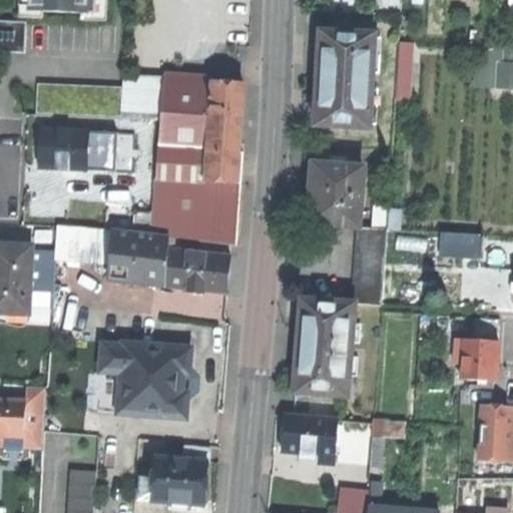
[(43,18),(44,12),(35,11),(30,11),(30,0),(20,0),(19,17),(43,18)]
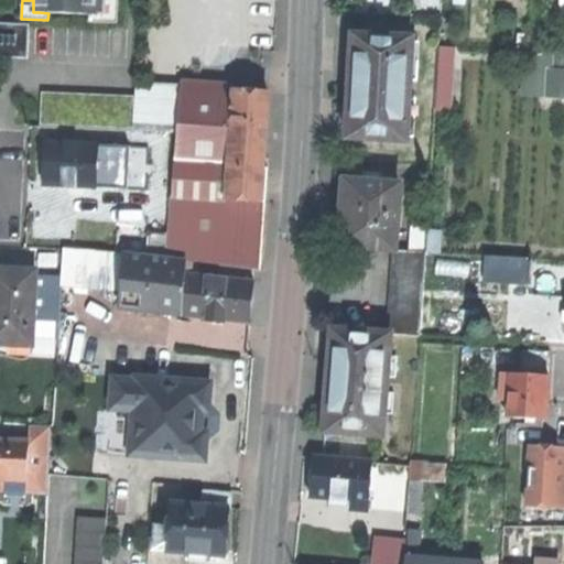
[(49,13),(83,14),(84,10),(101,11),(101,0),(39,0),(39,12),(49,13)]
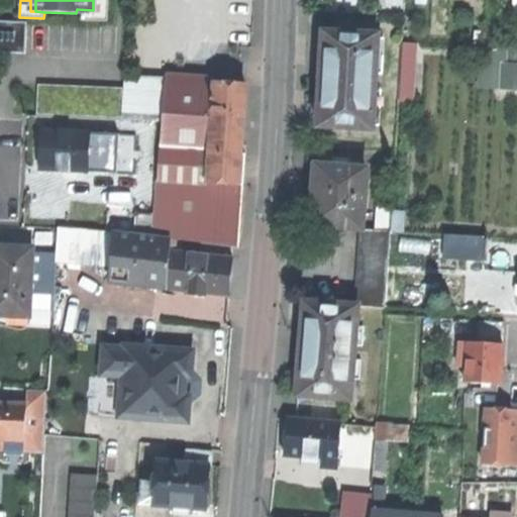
[(93,0),(93,10),(77,9),(76,13),(82,14),(97,14),(97,0),(93,0)]
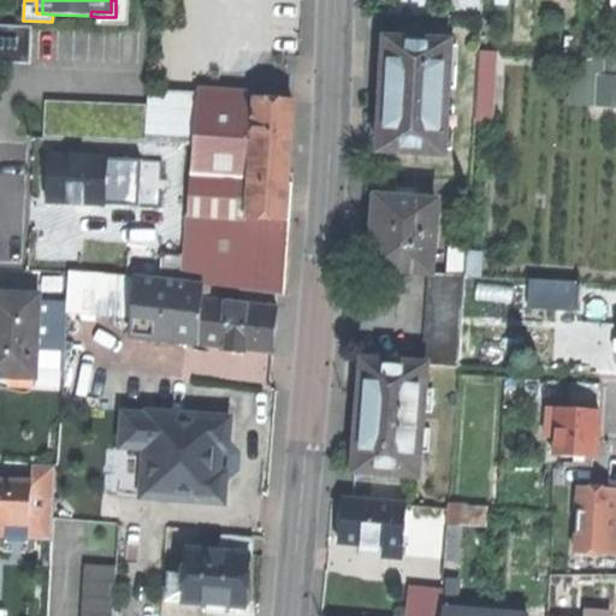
[(129,0),(116,0),(116,17),(98,17),(98,24),(129,25),(129,0)]
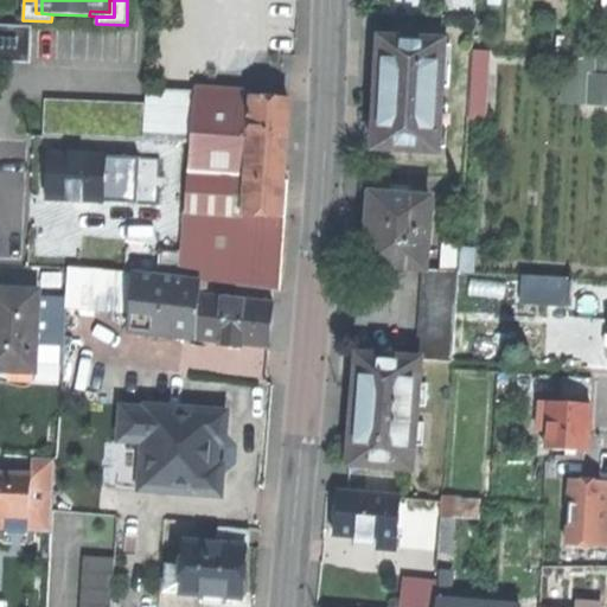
[(0,62),(31,63),(32,27),(23,27),(0,25),(0,62)]
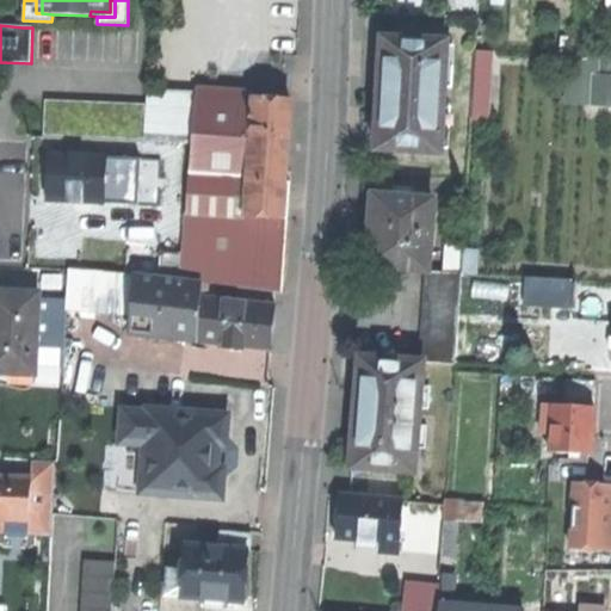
[(594,57),(610,57),(610,35),(596,34),(594,57)]
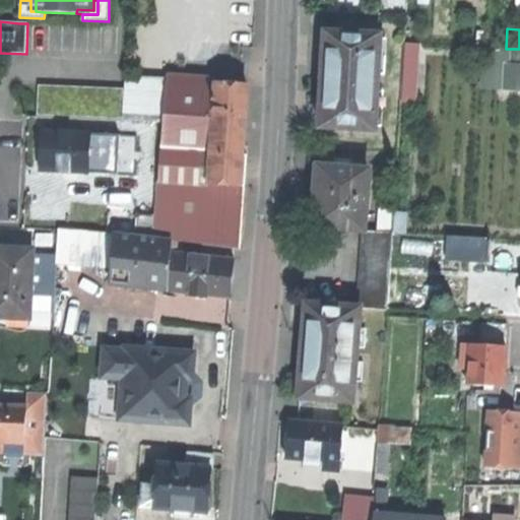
[(382,34),(327,30),(326,52),(331,52),(330,79),(328,106),(324,105),(323,125),(377,128),(382,34)]
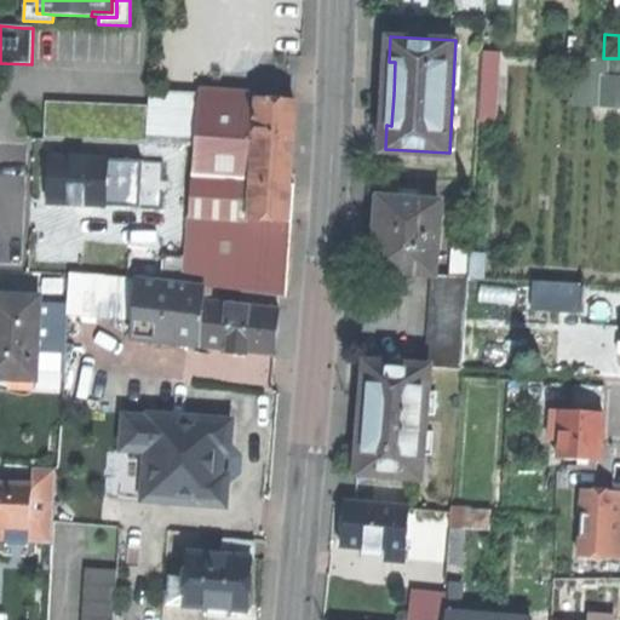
[(481,118),(500,119),(507,51),(488,49),(481,118)]
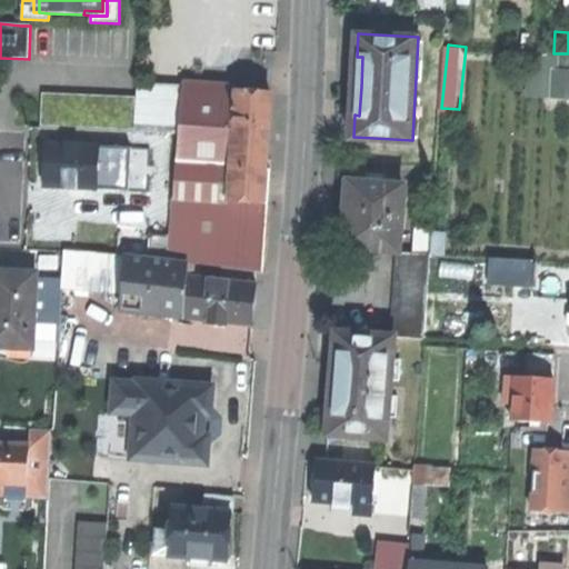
[(568,56),(531,57),(531,99),(568,98),(568,56)]
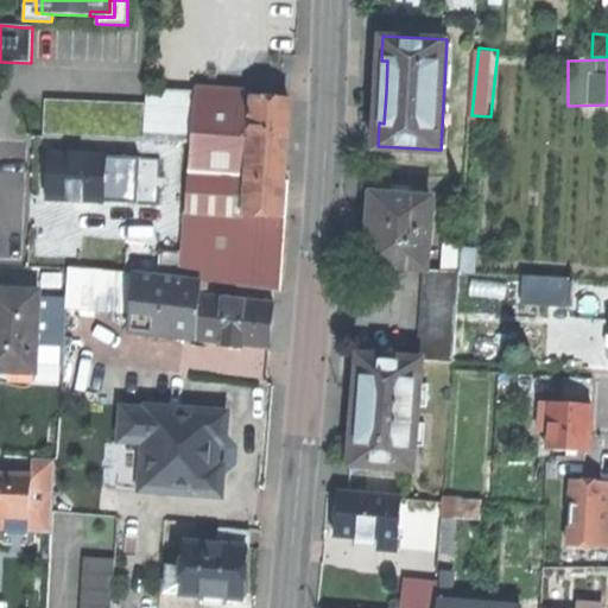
[(144,140),(191,145),(195,94),(147,89),(146,107),(144,140)]
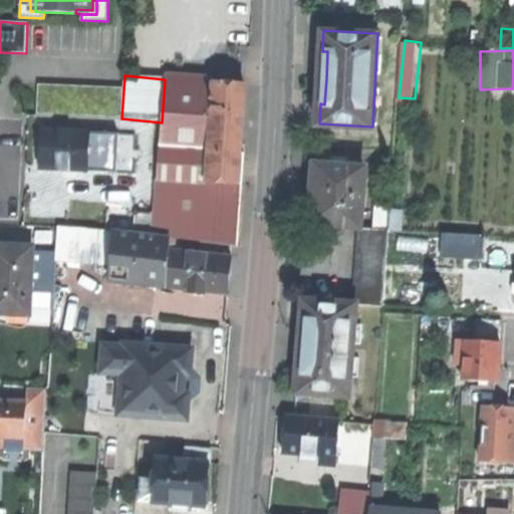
[(213,83),(165,79),(162,122),(154,213),(152,235),(170,237),(236,242),(243,155),(237,155),(240,120),(243,85),(213,83)]
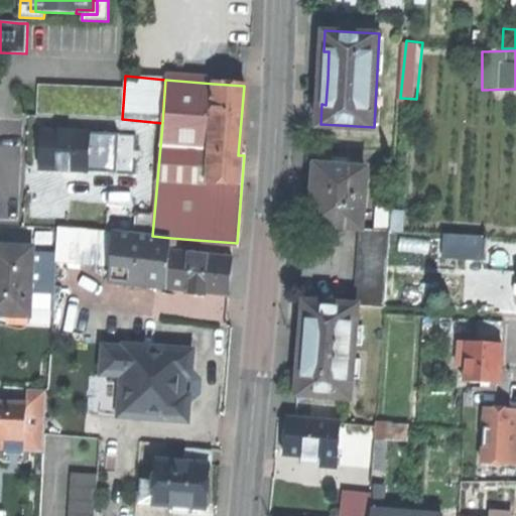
[(36,112),(122,119),(124,91),(38,84),(36,112)]
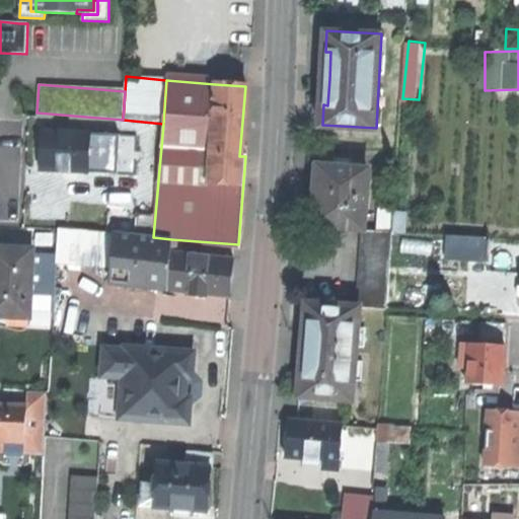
[(119,140),(88,138),(89,135),(43,133),(42,147),(41,169),(117,174),(119,140)]
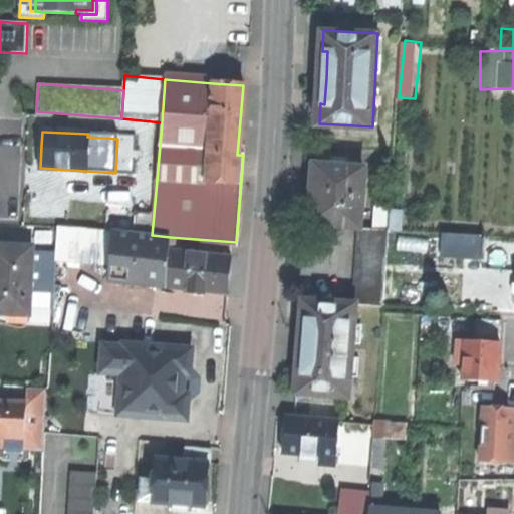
[(333,166),(314,165),(312,191),(315,191),(314,202),(312,223),(360,227),(361,226),(365,168),(347,167),(348,160),(335,159),(335,162),(333,162),(333,166)]
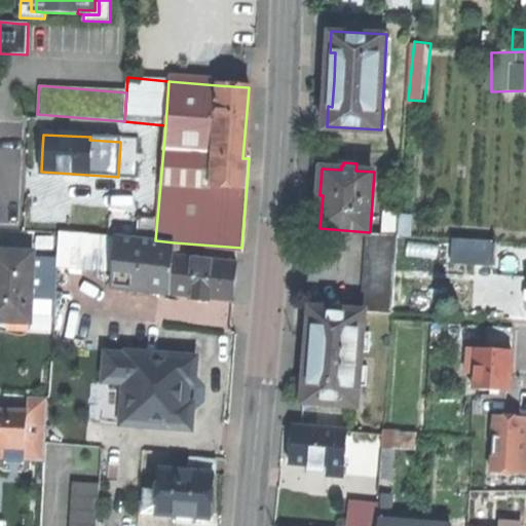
[(138,239),(155,240),(157,218),(139,216),(138,239)]
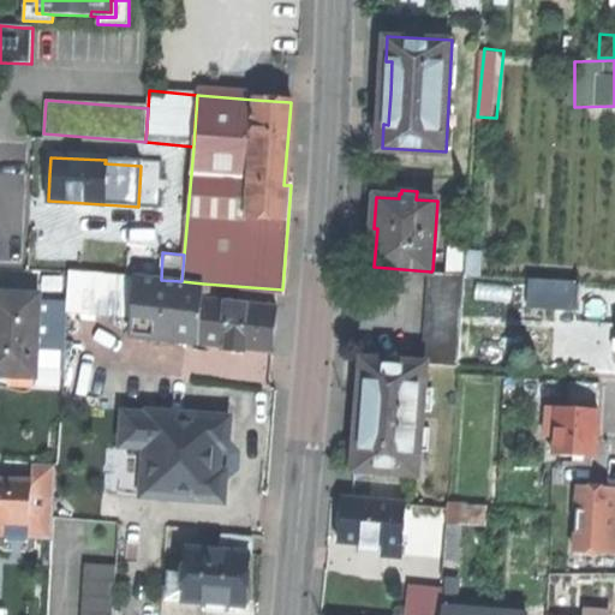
[(467,274),(433,270),(431,272),(425,364),(461,366),(467,274)]
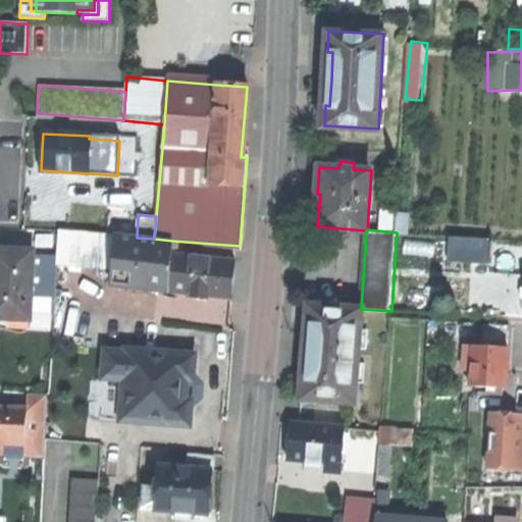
[(56,263),(112,268),(115,236),(59,230),(56,263)]
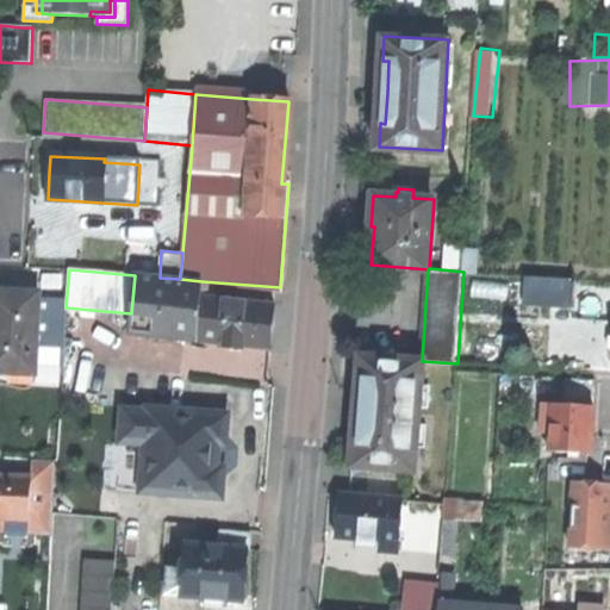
[(197,341),(200,298),(201,281),(180,279),(160,278),(135,275),(131,313),(129,335),(197,341)]
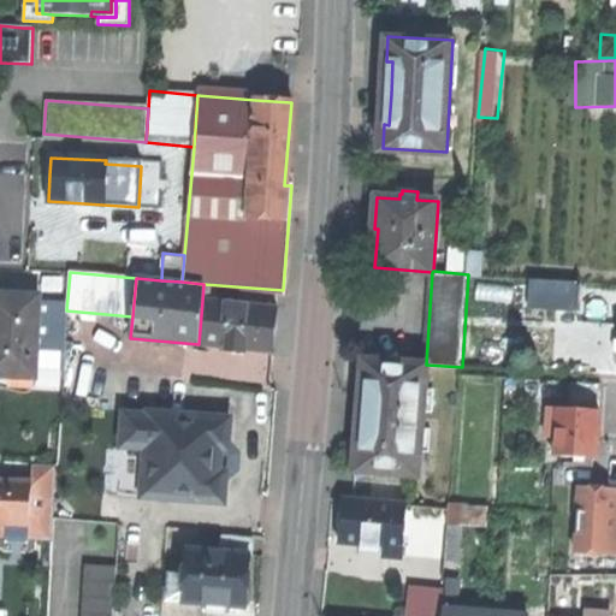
[(531,307),(578,309),(580,282),(532,278),(531,307)]
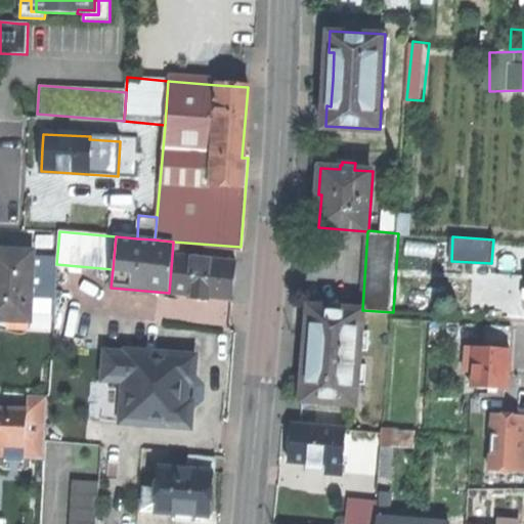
[(0,319),(30,321),(34,252),(0,250),(0,319)]
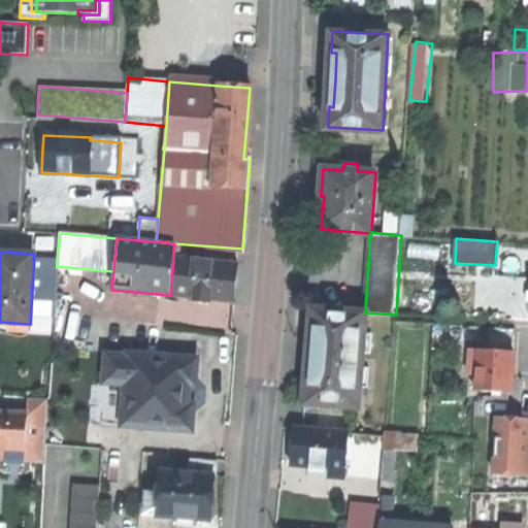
[(173,258),(170,295),(232,301),(234,281),(235,263),(173,258)]
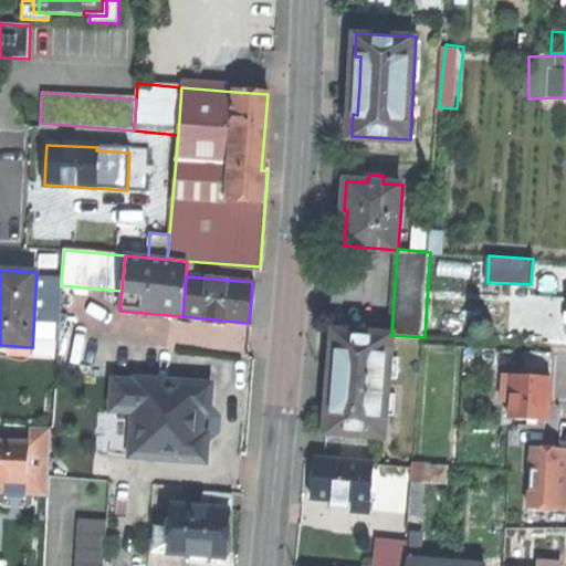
[(390,358),(391,335),(334,329),(333,354),(338,354),(336,379),(334,410),(327,409),(326,430),(384,435),(385,413),(392,415),(395,395),(387,394),(388,377),(397,378),(398,358),(390,358)]
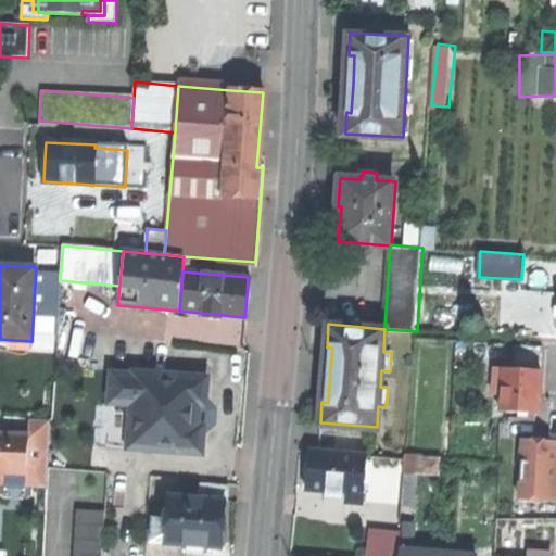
[(544,370),(505,368),(505,373),(496,373),(495,386),(505,386),(503,411),(541,413),(543,384),(544,370)]
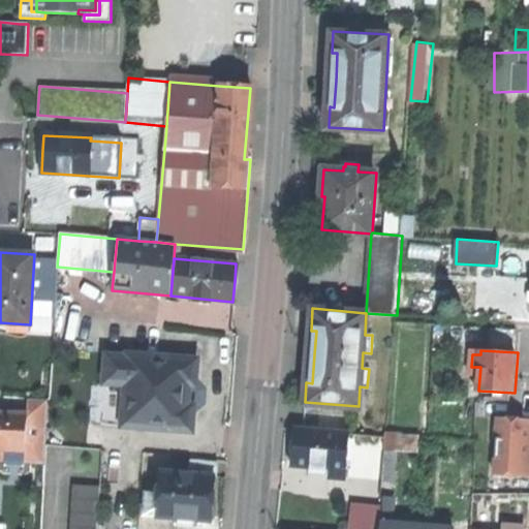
[(106,355),(104,383),(125,385),(122,427),(185,431),(193,425),(194,411),(189,405),(189,396),(189,385),(196,379),(197,366),(190,359),(128,353),(128,356),(106,355)]
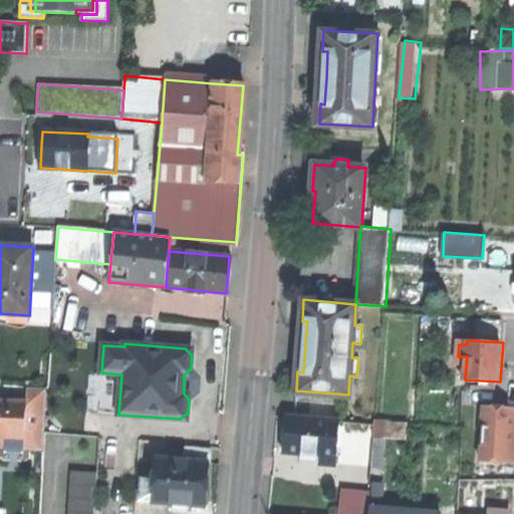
[(97,413),(118,415),(121,374),(101,372),(97,413)]
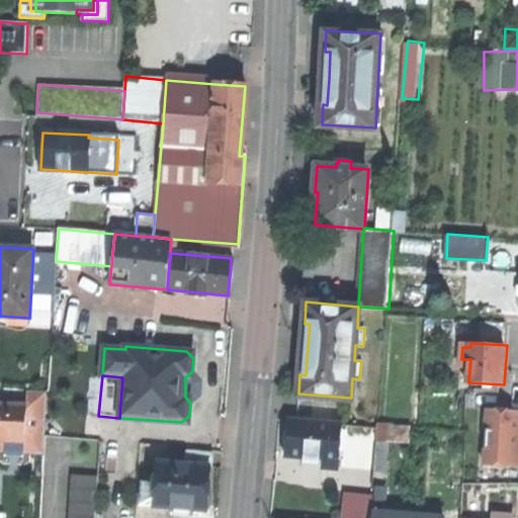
[(25,441),(24,454),(45,454),(46,436),(48,391),(27,390),(26,404),(25,441)]
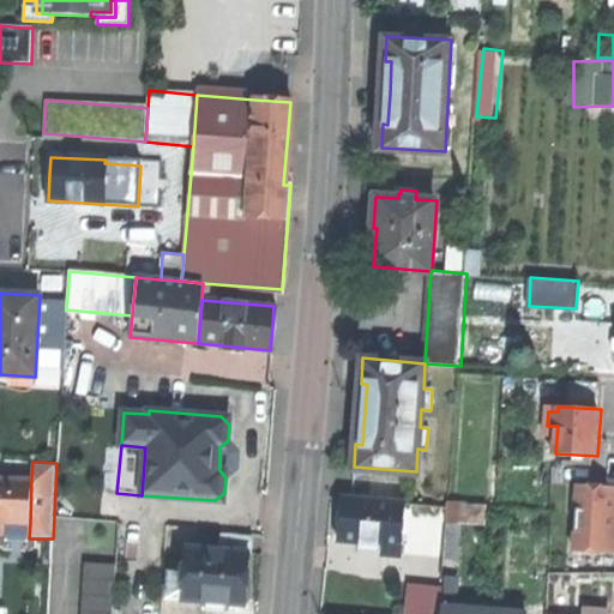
[(0,522),(30,523),(31,479),(0,477),(0,522)]
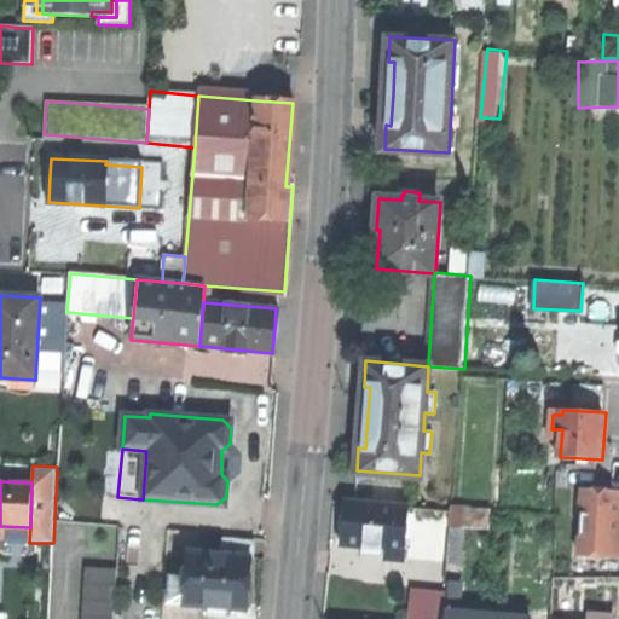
[(408,524),(409,507),(343,502),(342,521),(340,545),(363,547),(363,556),(404,560),(408,524)]
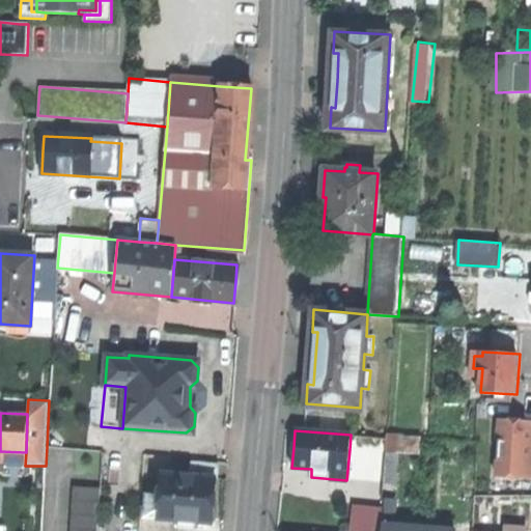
[(388,434),(387,438),(386,452),(400,453),(419,454),(420,437),(388,434)]
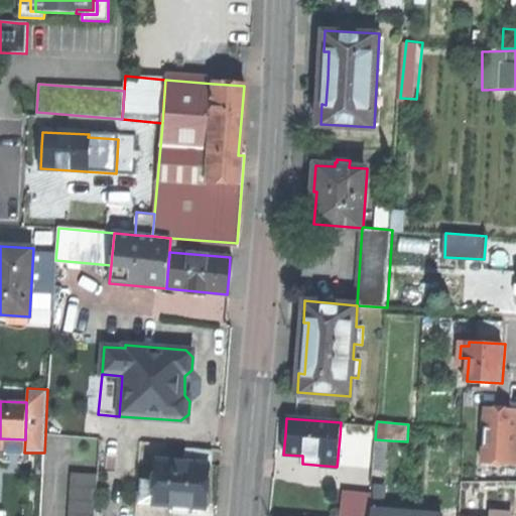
[(376,425),(341,422),(340,436),(375,439),(376,425)]
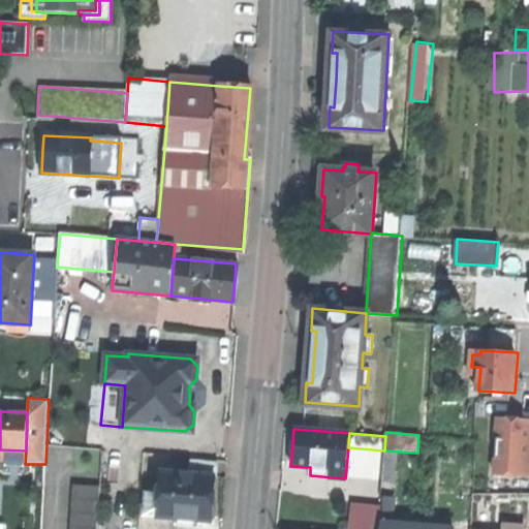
[(0,462),(25,464),(26,450),(0,449),(0,462)]
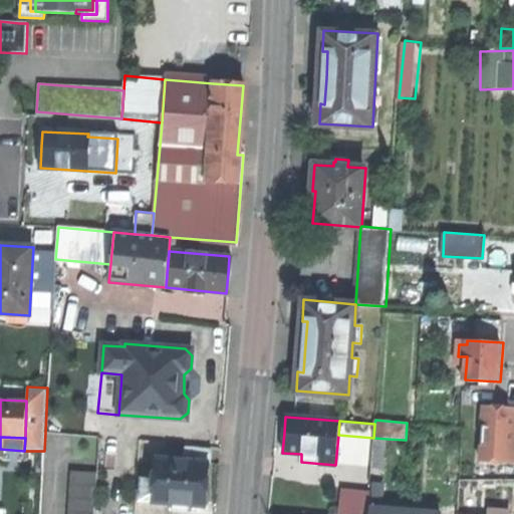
[(384,468),(388,439),(373,438),(371,467),(384,468)]
